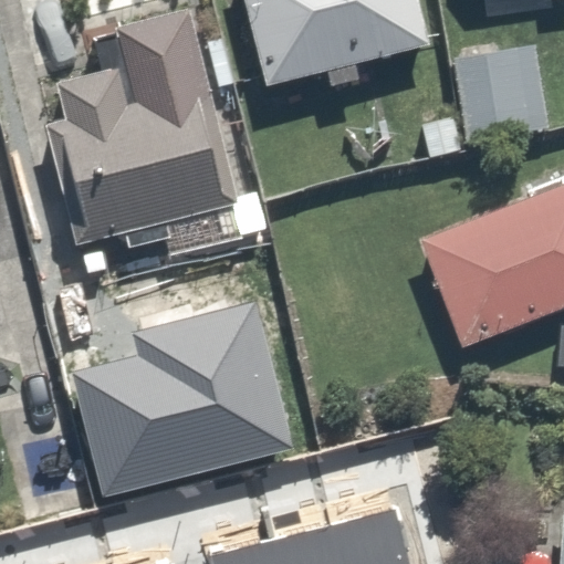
[(243,0),(267,85),(431,42),(420,0),(243,0)]
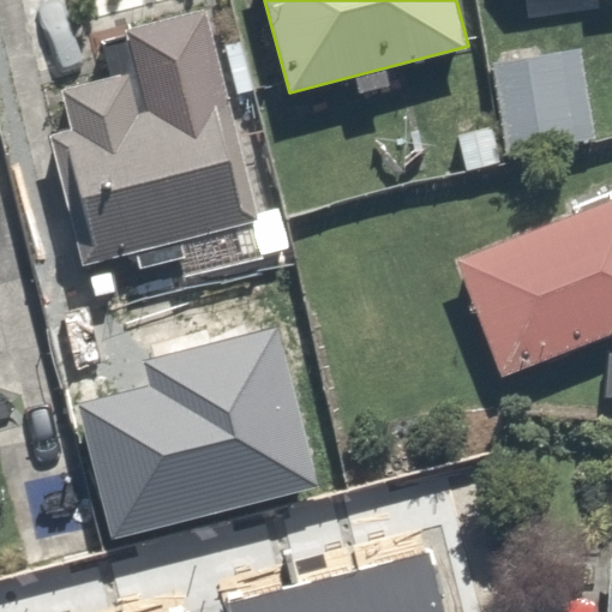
[(552,43),(490,57),(511,157),(573,144),(552,43)]
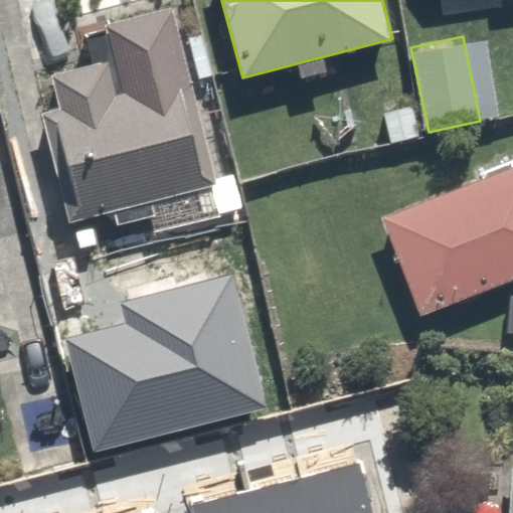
[(48,68),(57,105),(38,109),(65,219),(224,182),(198,70),(125,89),(116,52),(48,68)]
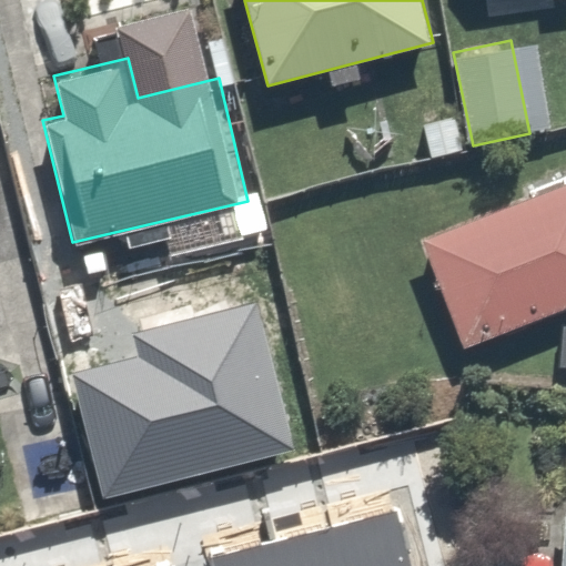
[(565,183),(422,240),(465,351),(565,311),(565,183)]
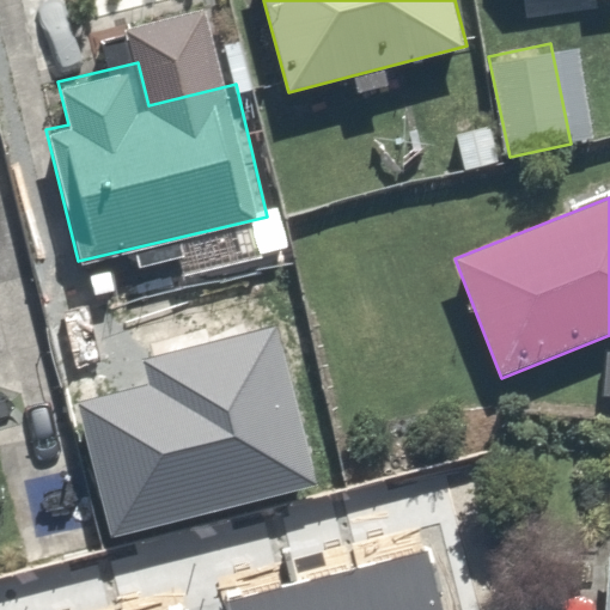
[(132,315),(66,325),(83,427),(148,416),(132,315)]
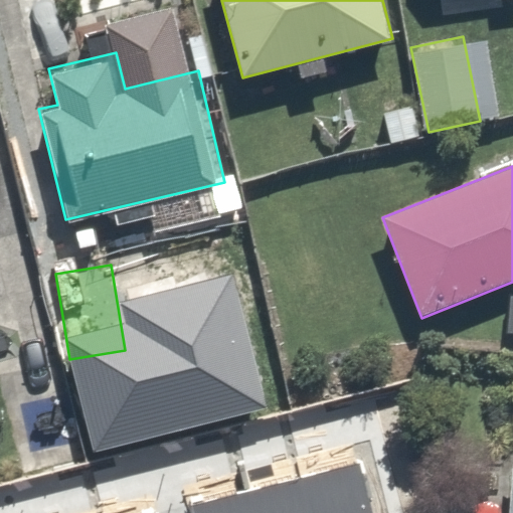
[(365,512),(353,465),(300,478),(308,512),(365,512)]
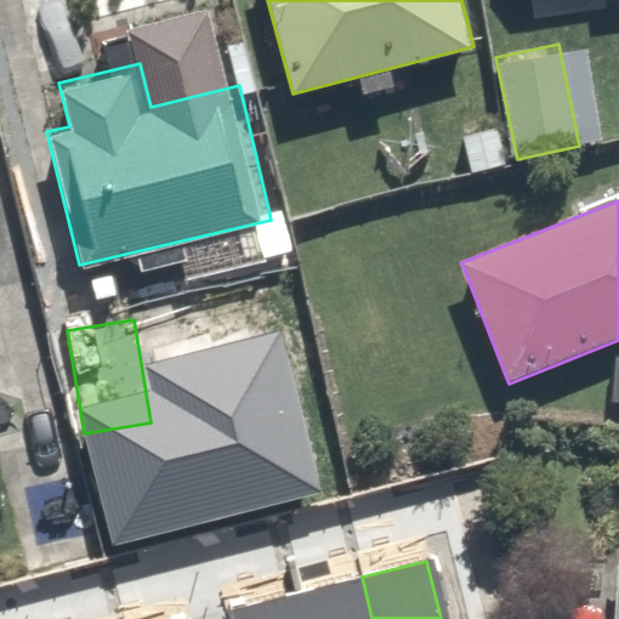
[(372,618),(362,577),(293,594),(299,618),(372,618)]
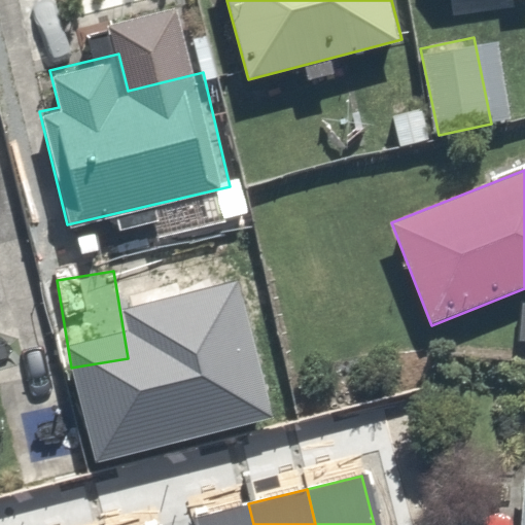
[(253,524),(248,503),(191,518),(193,524),(253,524)]
